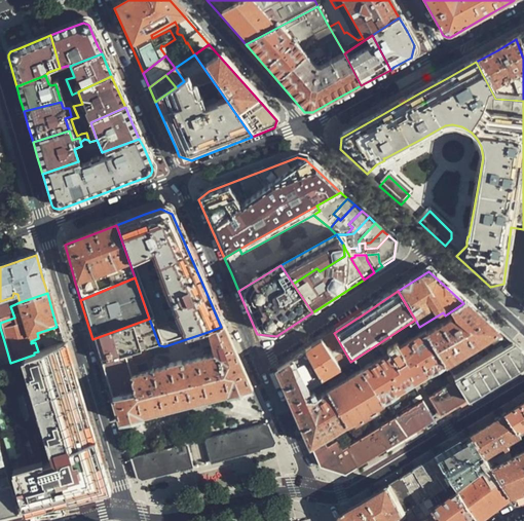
[(506,341),(463,303),(445,315),(422,331),(444,368),(450,378),(465,404),(473,400),(521,371),(523,357),(506,341)]
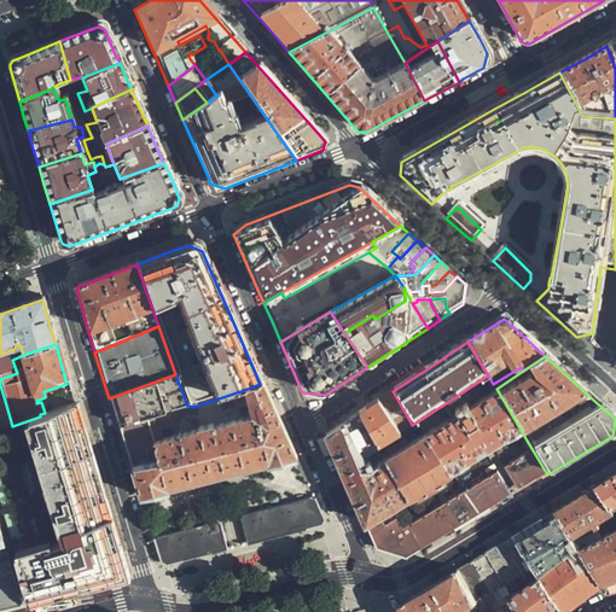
[(12,360),(0,363),(0,379),(17,373),(12,360)]
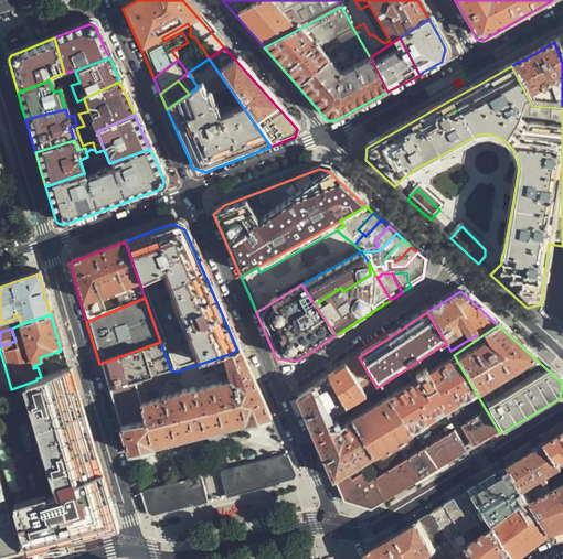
[(160,342),(99,364),(103,378),(107,391),(171,371),(160,342)]
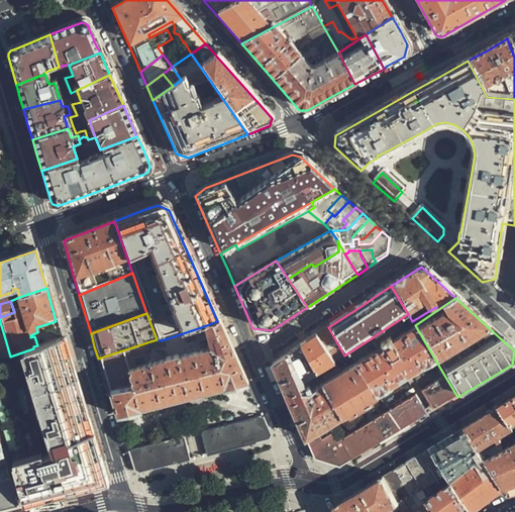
[(220,325),(217,321),(204,326),(206,334),(203,335),(193,338),(195,346),(208,342),(210,349),(177,360),(177,357),(164,362),(163,361),(146,365),(142,360),(144,351),(166,349),(162,340),(157,339),(98,359),(116,418),(139,412),(139,410),(222,390),(223,392),(246,386),(220,325)]
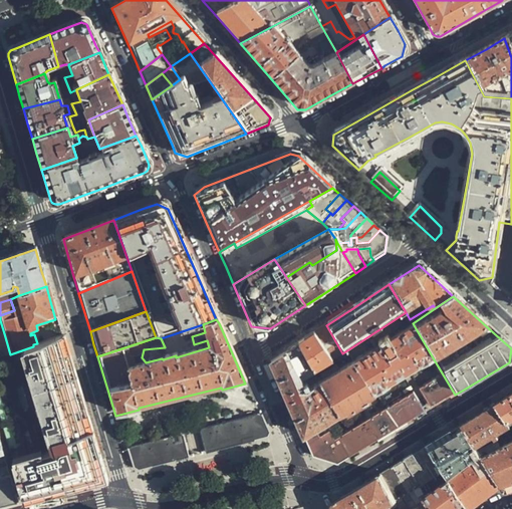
[(413,323),(350,364),(370,397),(390,387),(389,385),(404,375),(418,367),(420,368),(434,359),(413,323)]
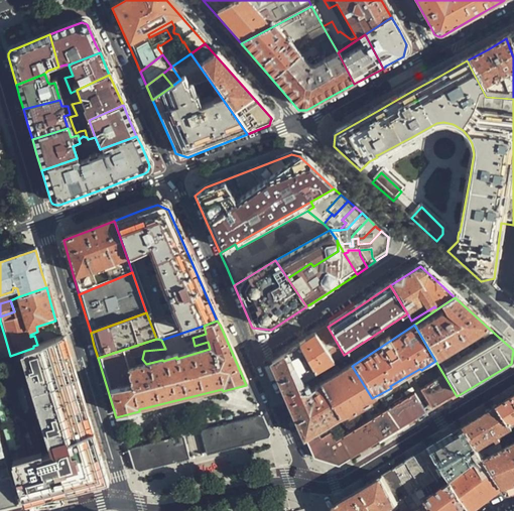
[(328,327),(313,336),(331,363),(334,361),(344,355),(328,327)]
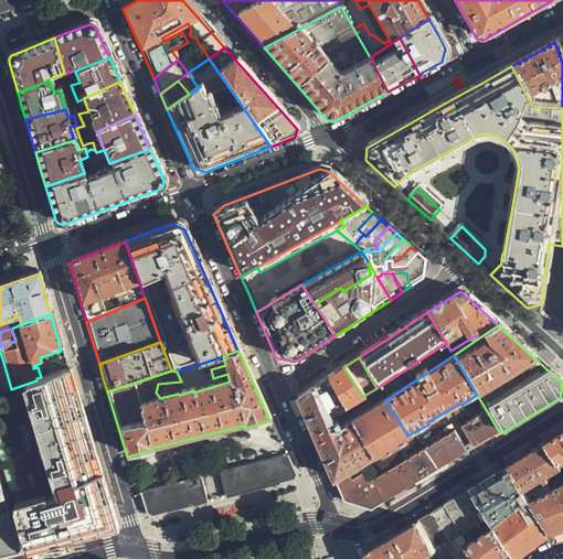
[(0,391),(11,389),(4,366),(0,367),(0,391)]
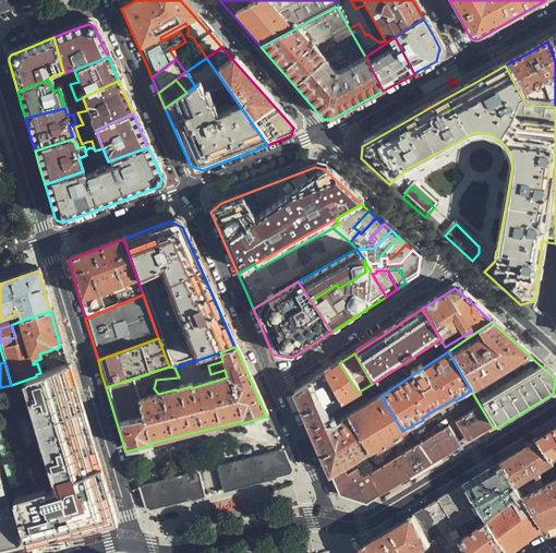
[(358,393),(339,363),(333,369),(291,395),(324,467),(338,500),(363,507),(377,500),(398,487),(417,476),(428,469),(415,447),(360,481),(350,466),(353,459),(372,448),(375,451),(398,437),(397,435),(402,431),(381,396),(365,406),(358,393)]
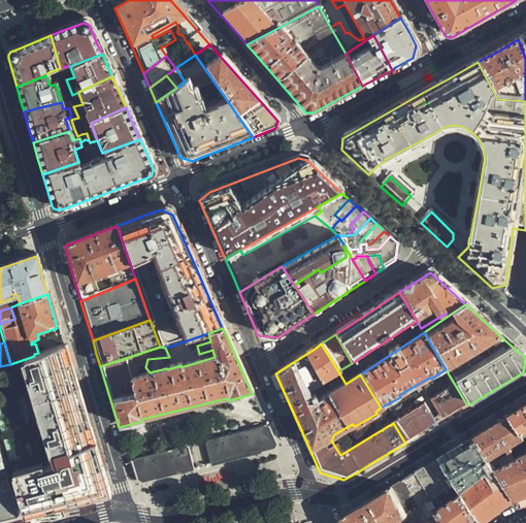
[(0,440),(12,486),(22,515),(27,514),(31,504),(39,501),(41,498),(47,495),(48,498),(53,500),(63,497),(66,498),(91,491),(96,482),(83,434),(77,433),(70,407),(73,403),(70,394),(64,392),(63,388),(62,384),(67,382),(65,374),(70,372),(63,347),(34,356),(10,364),(0,366),(0,440)]
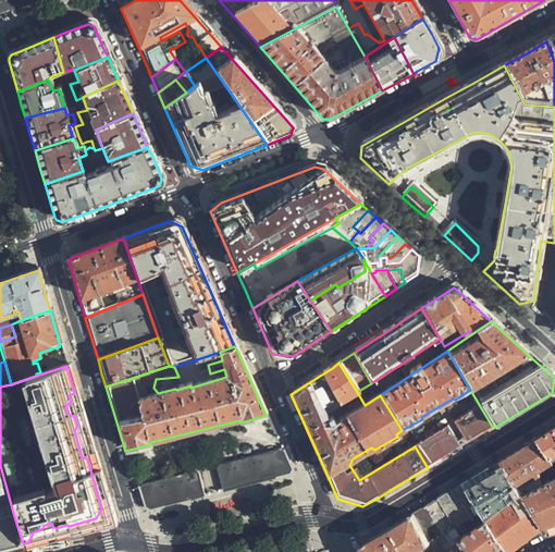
[(371,383),(360,390),(365,396),(375,389),(371,383)]
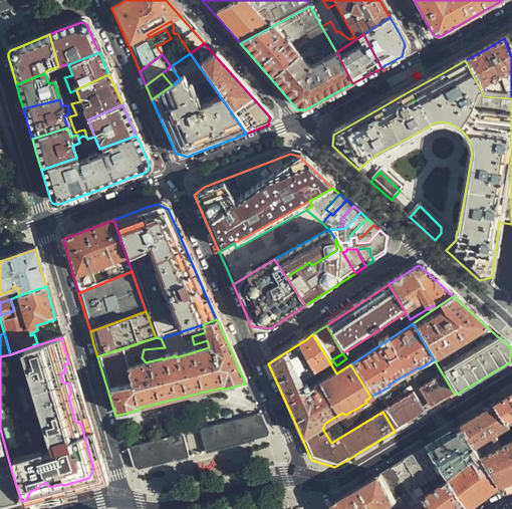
[(26,500),(21,501),(21,503),(95,484),(101,472),(68,362),(63,364),(65,371),(60,373),(61,377),(62,382),(68,384),(71,393),(68,397),(75,422),(80,423),(93,469),(88,478),(64,485),(61,484),(51,487),(47,485),(46,482),(40,485),(38,488),(30,491),(26,500)]
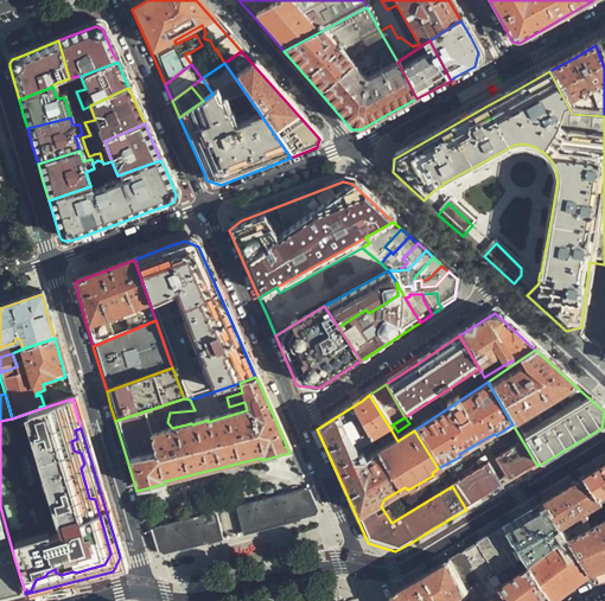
[(507,485),(537,466),(520,436),(515,440),(518,447),(492,462),(501,475),(507,485)]
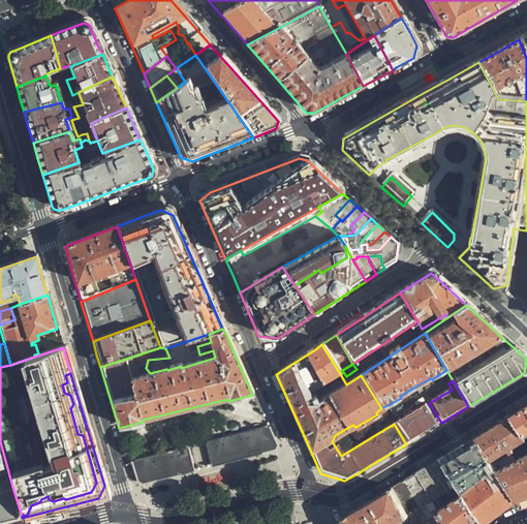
[(394,424),(406,444),(435,427),(430,418),(423,406),(394,424)]
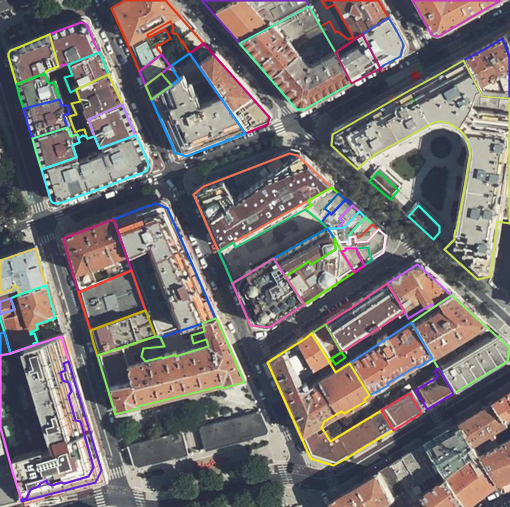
[(509,395),(496,404),(509,426),(509,395)]
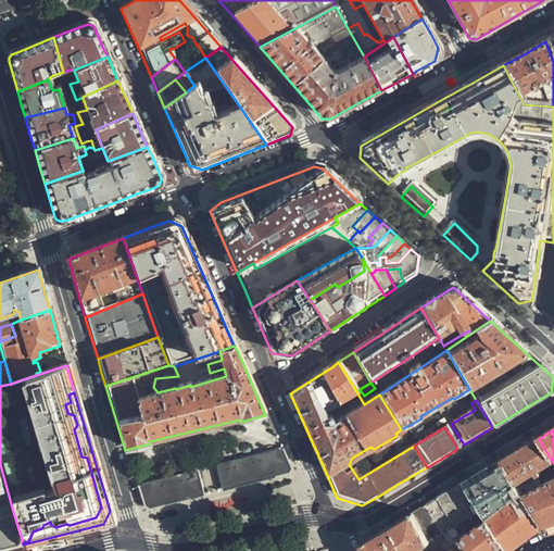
[(553,463),(539,439),(519,450),(501,461),(517,487),(523,483),(524,485),(528,483),(527,480),(544,470),(545,472),(549,470),(548,467),(553,463)]
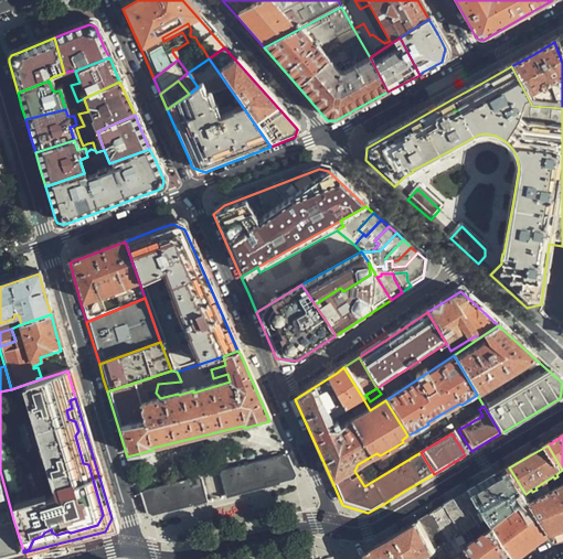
[(295,477),(286,460),(285,460),(283,459),(220,474),(219,479),(224,501),(293,484),(295,477)]
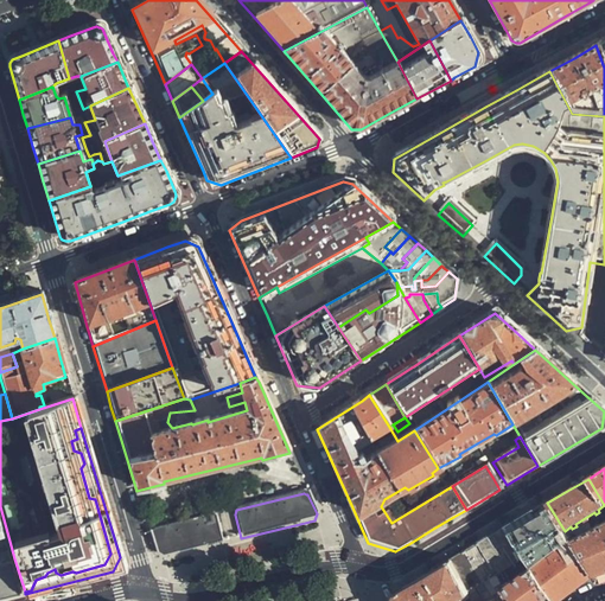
[(565,531),(547,503),(476,547),(503,592),(534,569),(551,600),(562,600),(579,588),(592,577),(570,539),(565,531)]
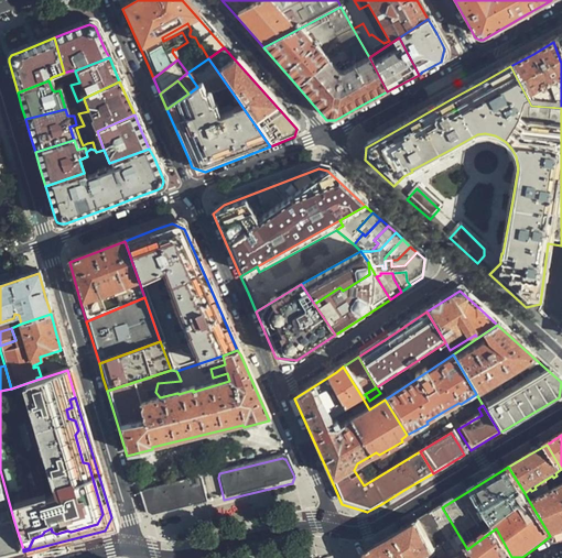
[(149,520),(205,505),(200,482),(194,480),(140,493),(140,494),(138,495),(144,517),(149,520)]
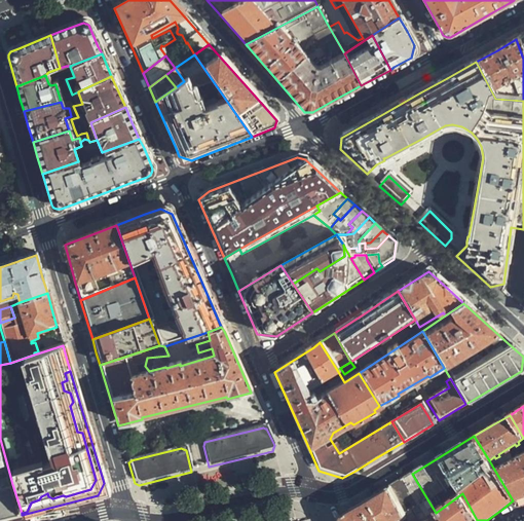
[(523,496),(523,454),(521,450),(514,454),(516,459),(512,461),(509,456),(498,462),(498,463),(493,468),(513,500),(523,496)]
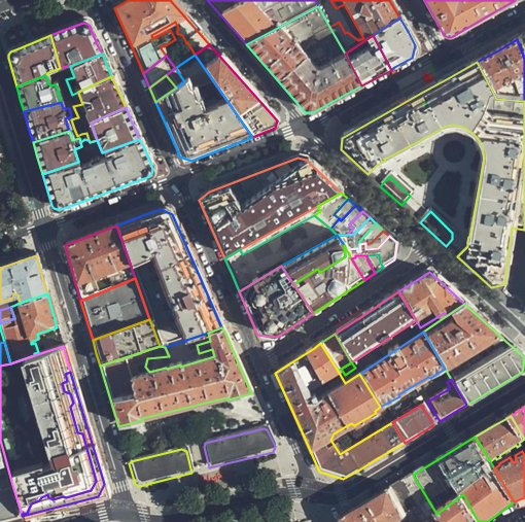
[(4,521),(16,518),(0,461),(0,521),(4,521)]
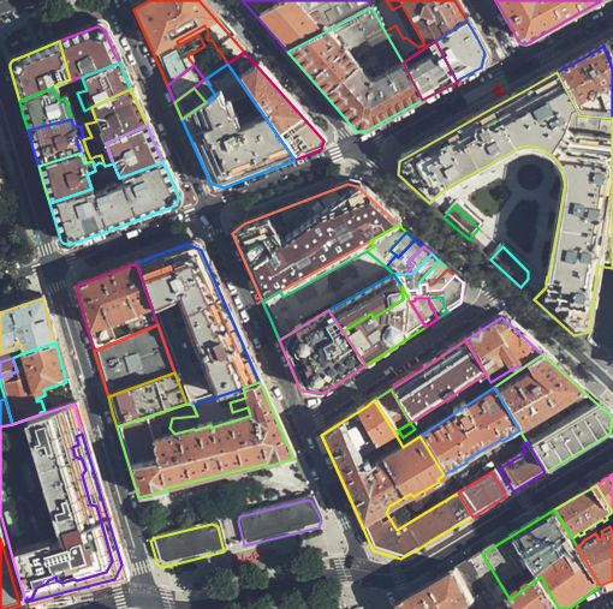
[(515,608),(510,599),(482,554),(468,562),(452,572),(472,608),(515,608)]
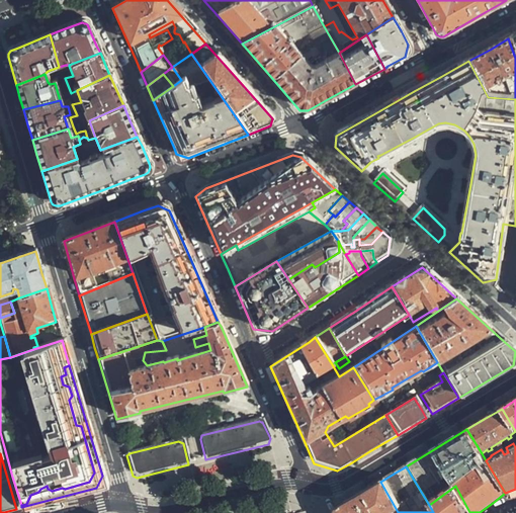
[(398,512),(380,482),(373,487),(334,510),(335,512),(387,512),(398,512)]
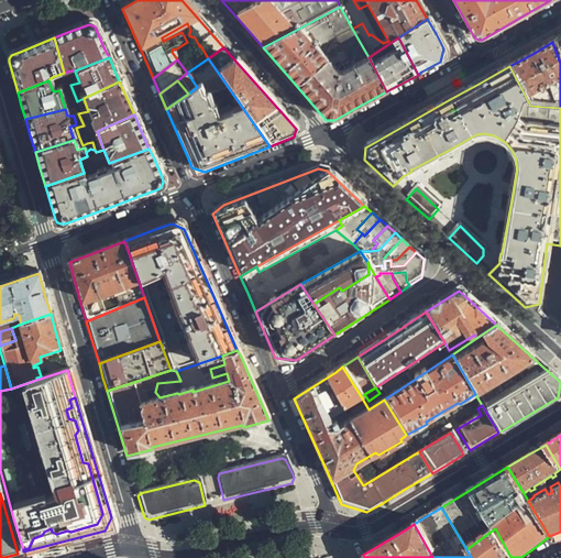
[(495,528),(466,549),(471,557),(510,557),(495,528)]
